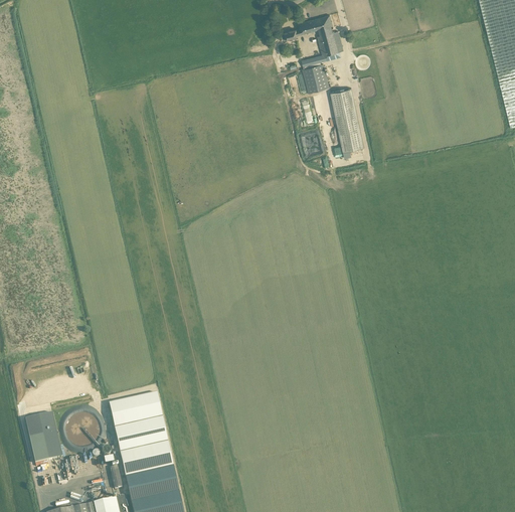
[(480,0),(510,124),(514,123),(514,0),(480,0)]
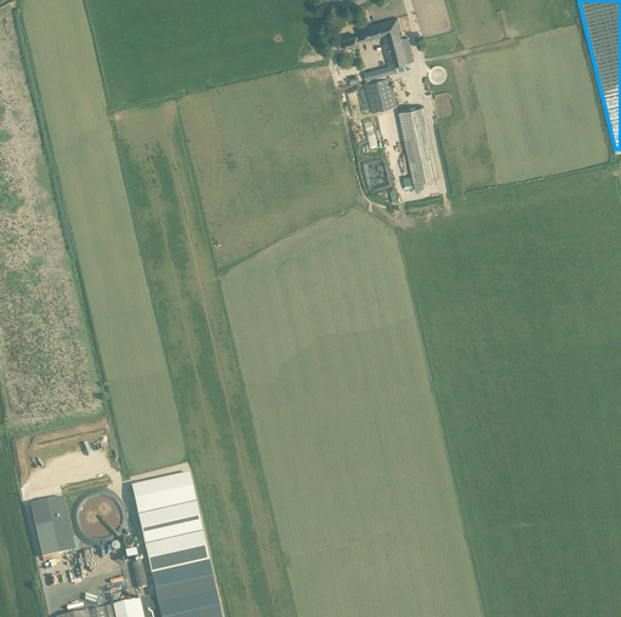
[(359,40),(359,39),(382,33),(385,32),(386,39),(383,40),(388,62),(364,69),(366,79),(364,80),(371,109),(398,102),(389,73),(387,74),(387,72),(411,66),(410,58),(415,57),(409,34),(402,35),(399,28),(402,28),(398,15),(358,24),(359,30),(343,35),(345,44),(359,40)]
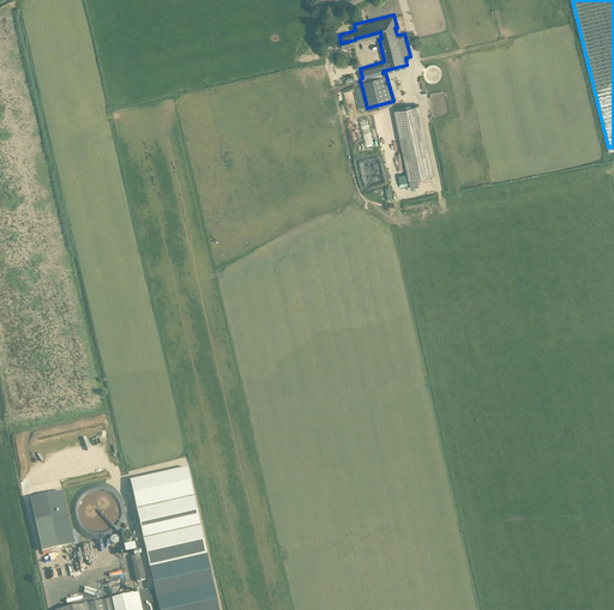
[(419,101),(393,106),(408,177),(434,173),(419,101)]
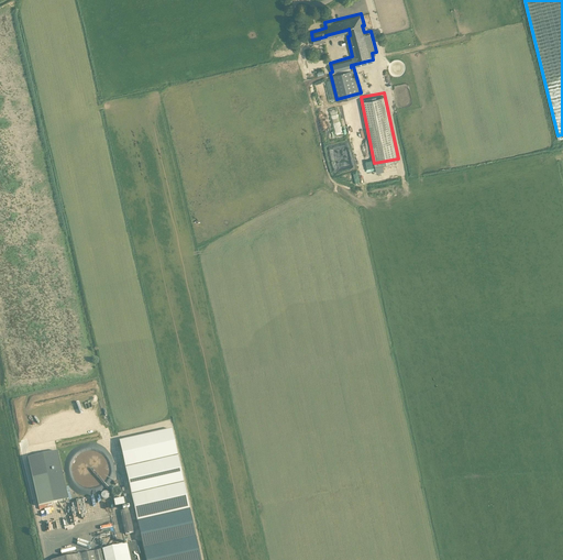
[(200,559),(172,427),(119,438),(145,559),(140,559),(135,539),(79,551),(50,558),(50,559),(200,559)]
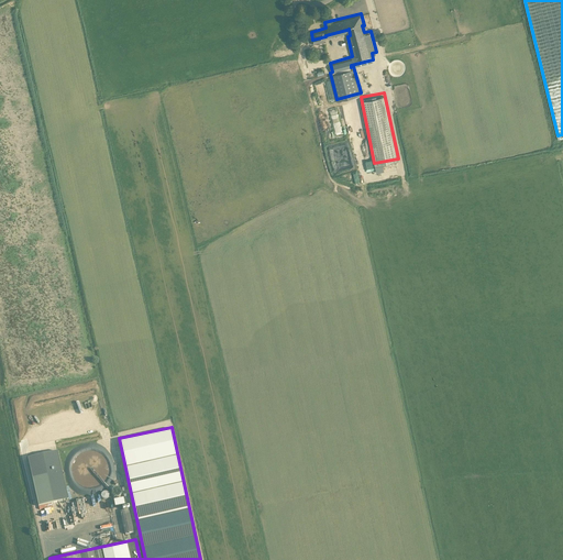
[(37,504),(68,497),(65,485),(57,449),(28,456),(37,504)]
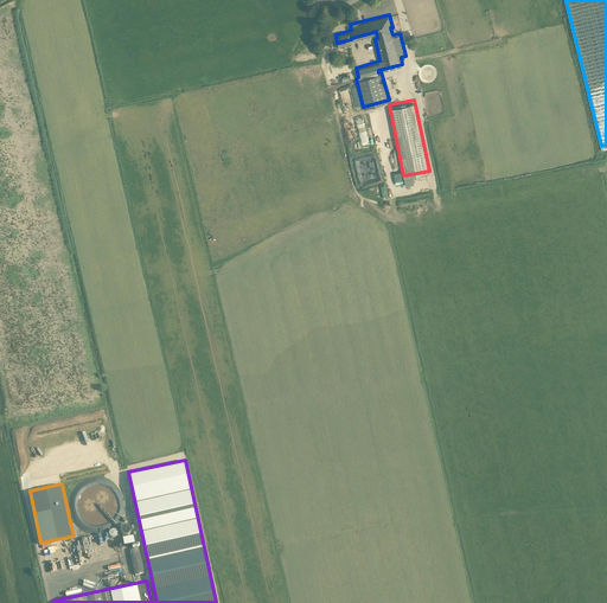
[(139,546),(129,547),(135,572),(144,570),(139,546)]
